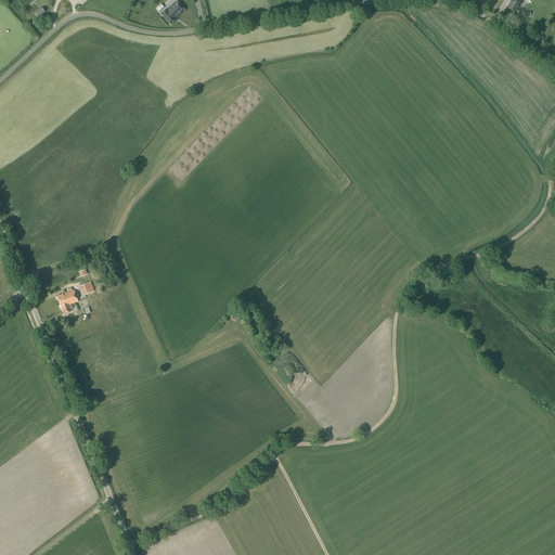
[(512,0),(507,8),(514,13),(520,3),(515,0),(512,0)]
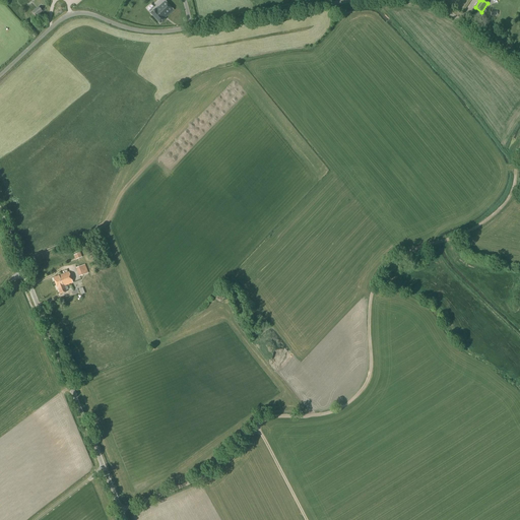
[(164,19),(174,10),(166,1),(155,10),(155,9),(150,13),(160,23),(165,19),(164,19)]
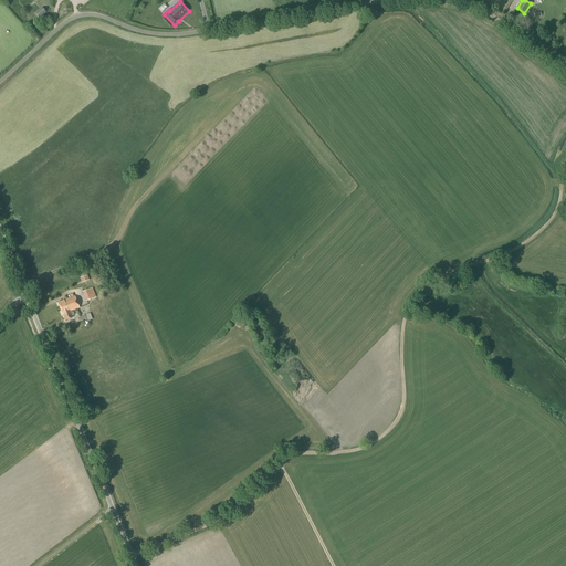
[(42,8),(35,13),(39,18),(45,12),(42,8)]
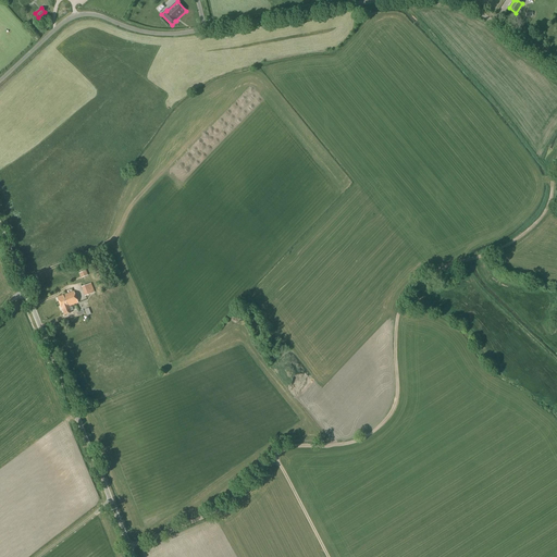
[(91,283),(82,287),(85,296),(88,296),(95,293),(91,283)]
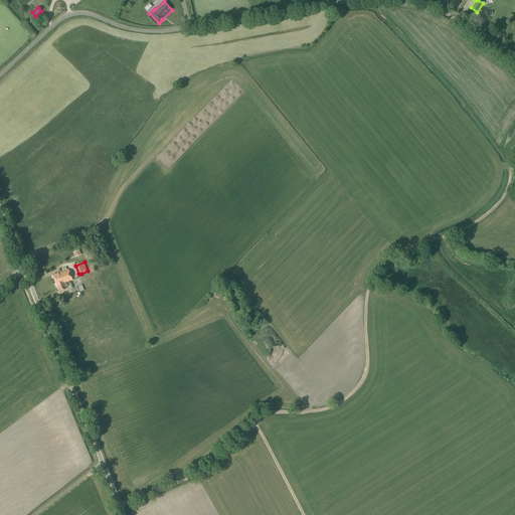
[(68,270),(60,273),(58,274),(53,276),(57,286),(59,292),(66,289),(63,284),(64,283),(72,280),(68,270)]
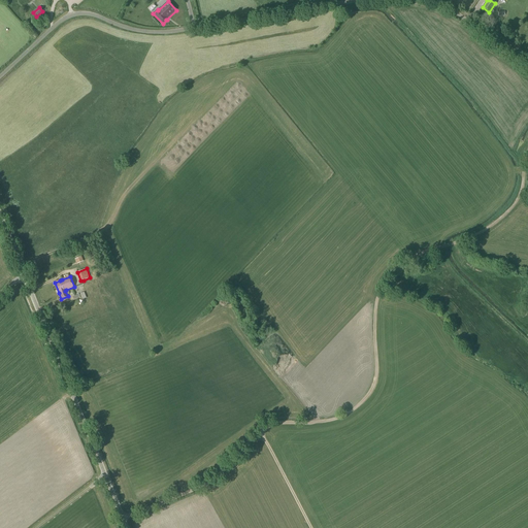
All buildings are outlined.
